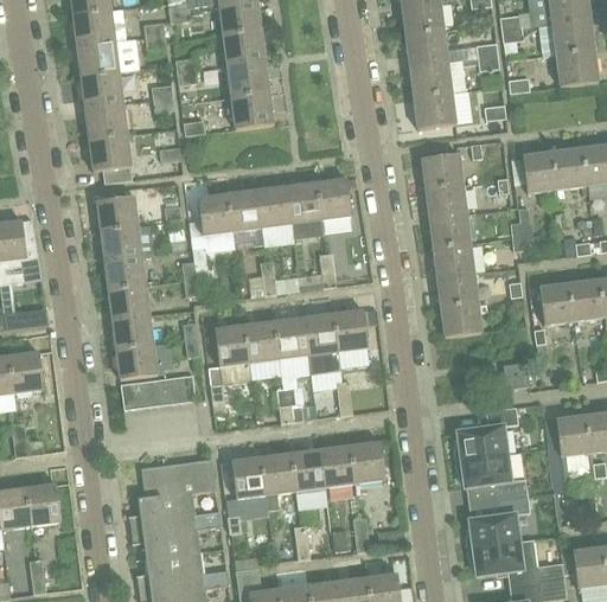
[(69,0),(71,14),(109,10),(108,0),(69,0)]
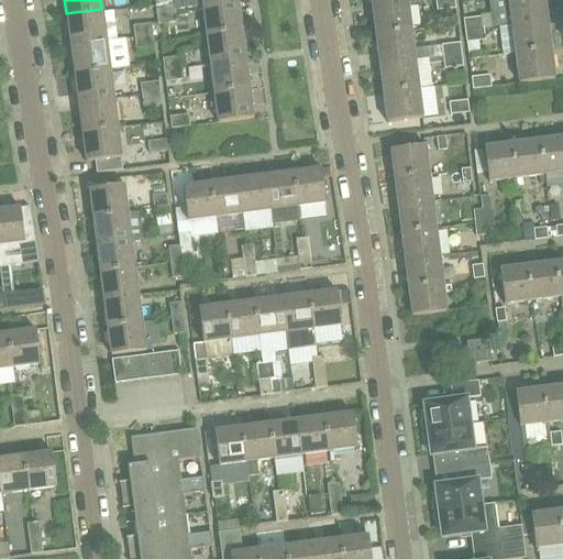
[(155,0),(155,1),(156,10),(175,8),(201,4),(230,0),(155,0)]
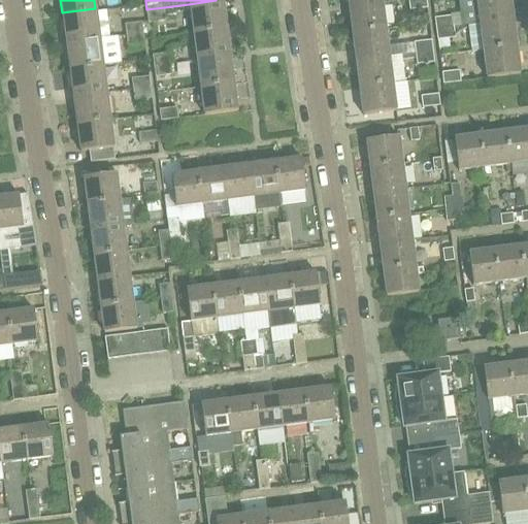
[(189,4),(193,31),(226,27),(223,0),(216,0),(189,4)]
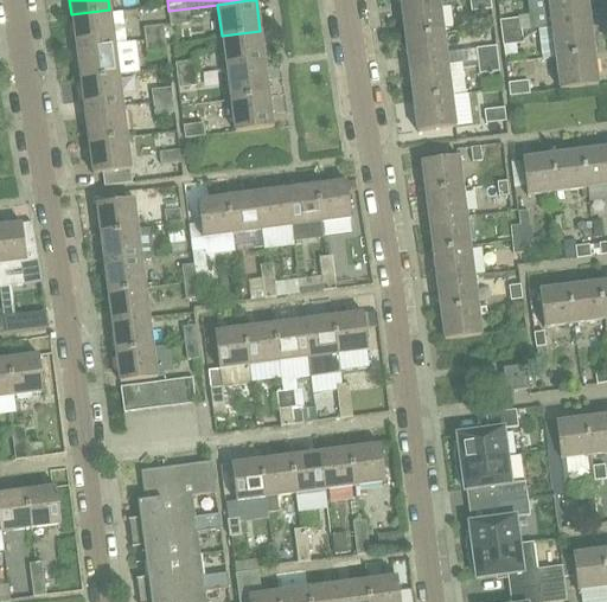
[(430,0),(402,4),(406,34),(443,30),(440,0),(430,0)]
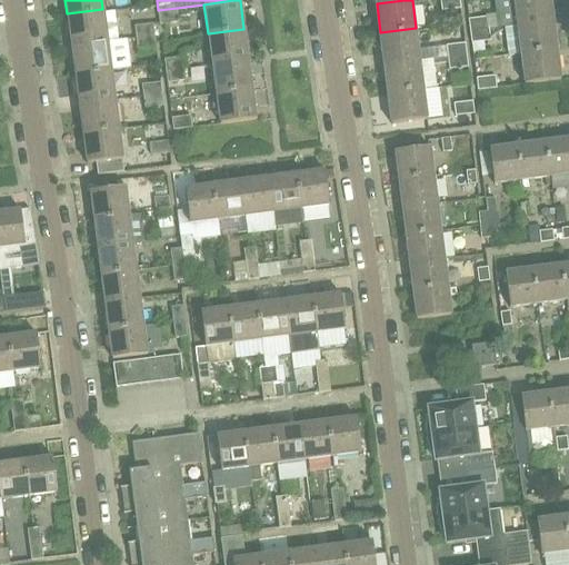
[(495,0),(496,12),(498,25),(505,23),(517,21),(553,17),(551,0),(495,0)]
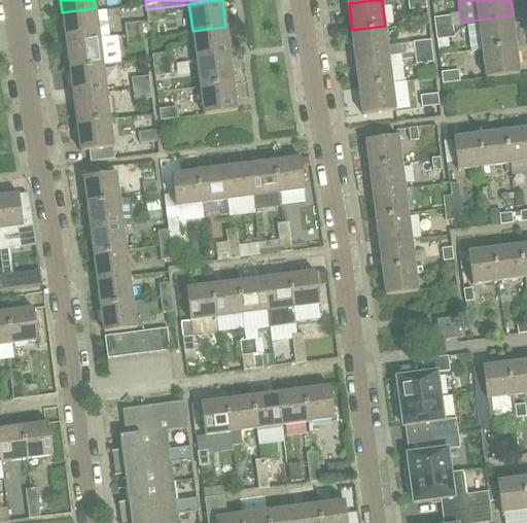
[(166,16),(164,7),(146,9),(148,20),(166,16)]
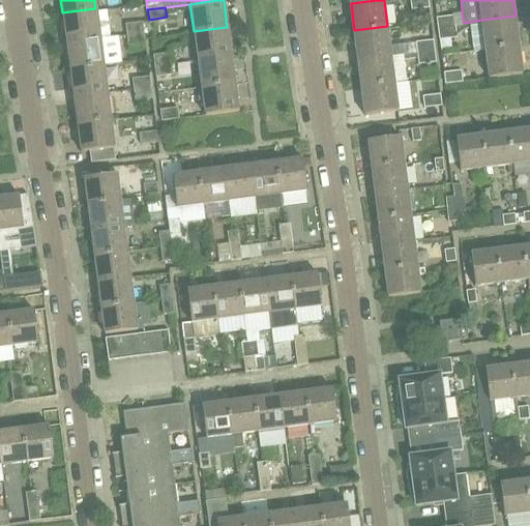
[(62,12),(65,40),(98,35),(95,8),(62,12)]
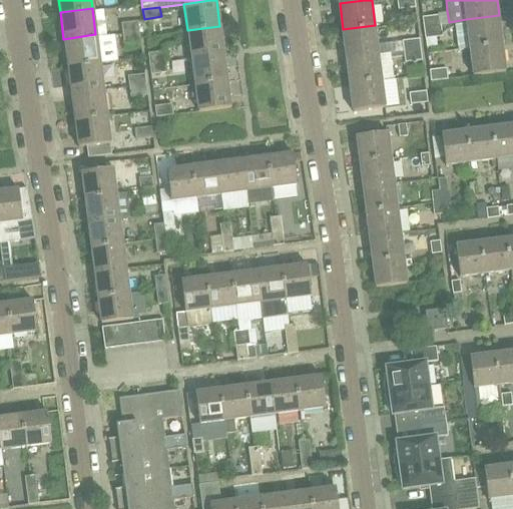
[(422,14),(423,25),(441,22),(439,12),(422,14)]
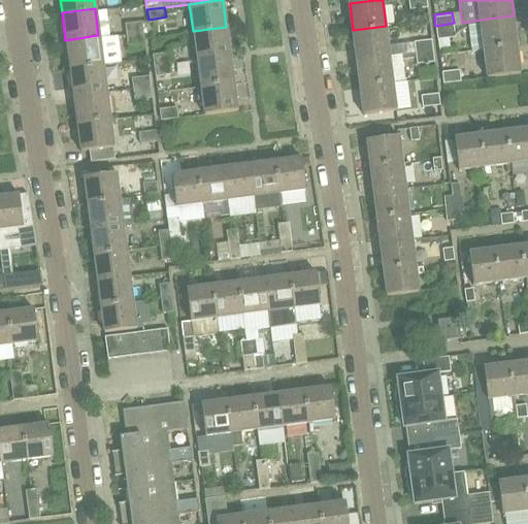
[(480,20),(483,47),(517,42),(514,15),(480,20)]
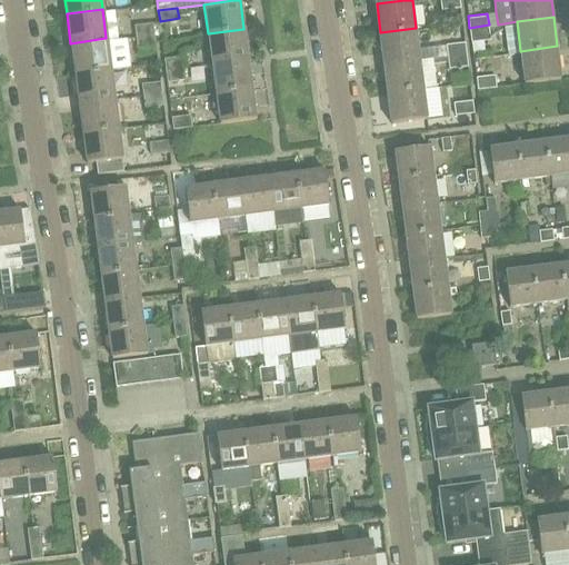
[(135,22),(136,35),(155,31),(152,20),(135,22)]
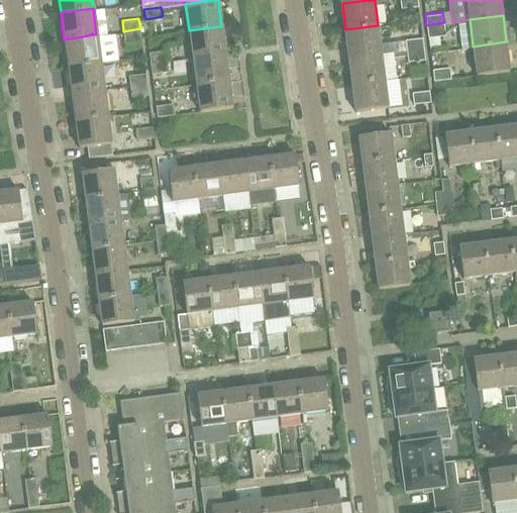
[(445,33),(444,22),(426,25),(428,35),(445,33)]
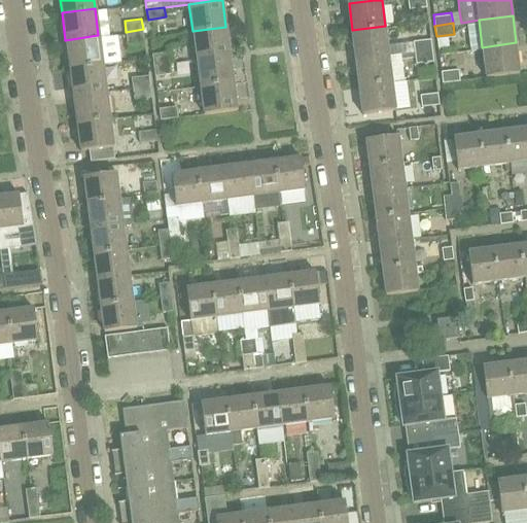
[(387,42),(385,26),(352,30),(355,58),(389,54),(387,42)]
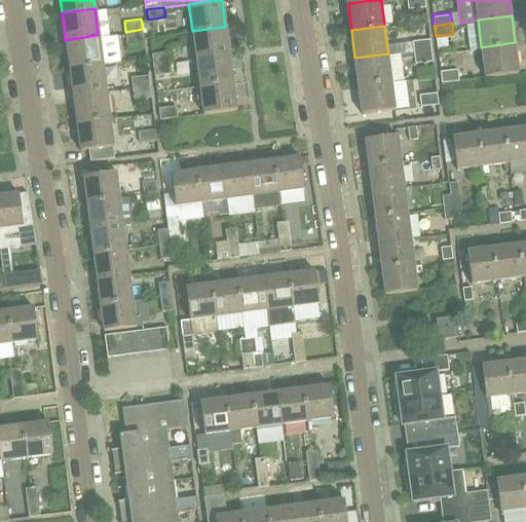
[(192,31),(195,58),(229,53),(225,27),(192,31)]
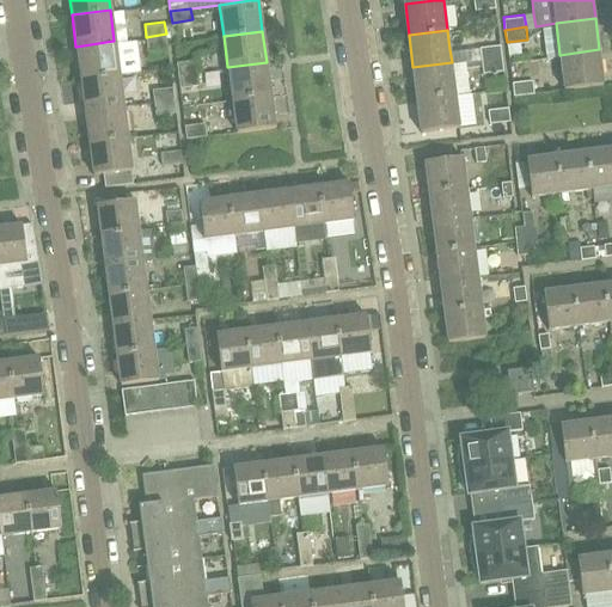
[(166,34),(146,37),(147,49),(167,47),(166,34)]
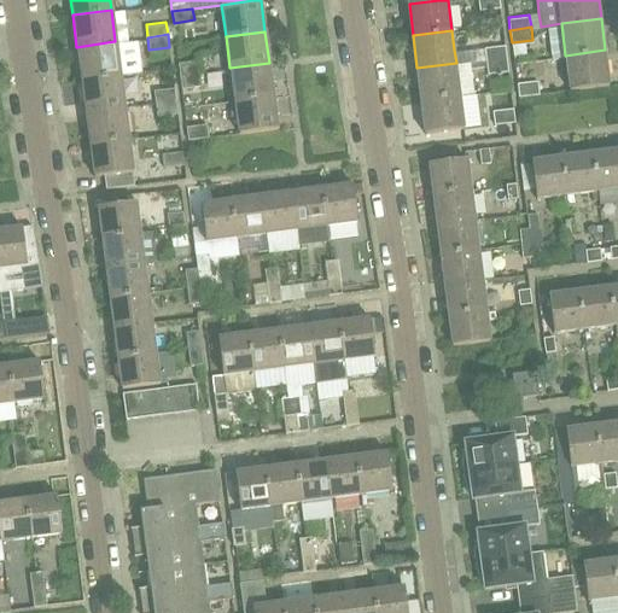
[(76,47),(81,79),(120,74),(115,41),(76,47)]
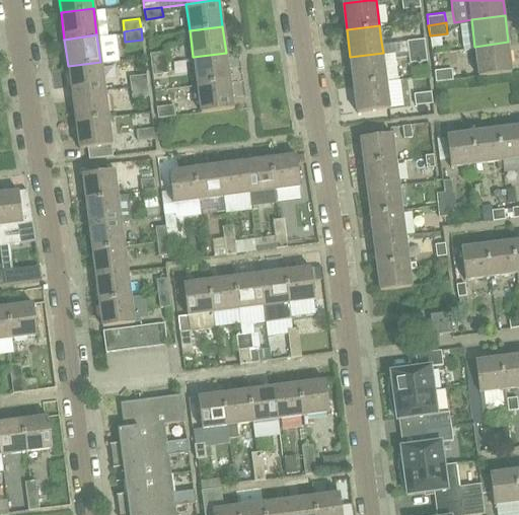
[(409,49),(426,47),(424,35),(406,39),(409,49)]
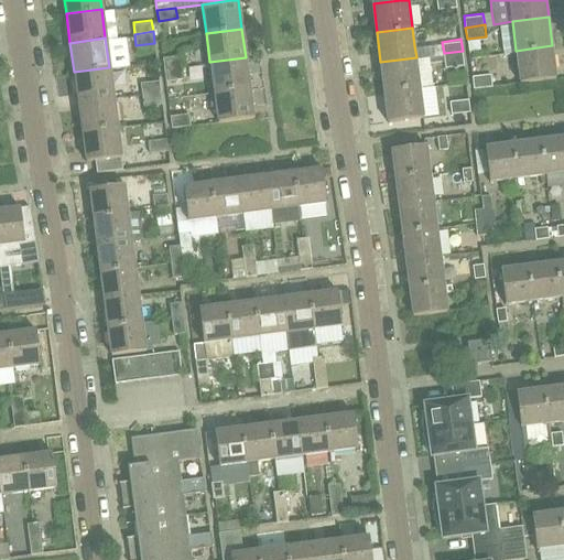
[(552,45),(516,51),(520,79),(556,75),(552,45)]
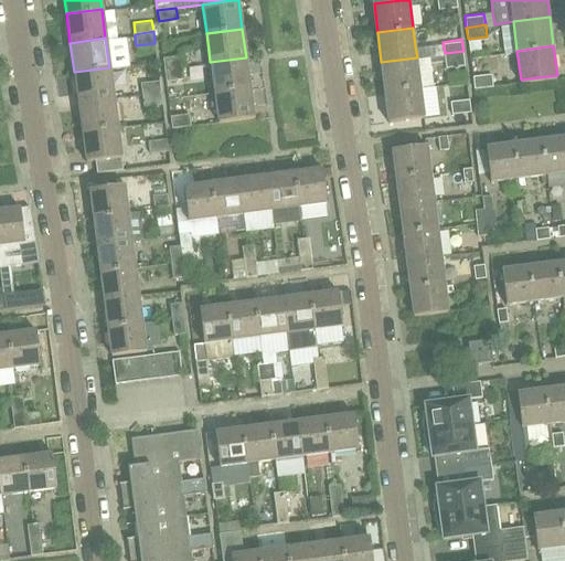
[(446,65),(465,63),(464,51),(445,53),(446,65)]
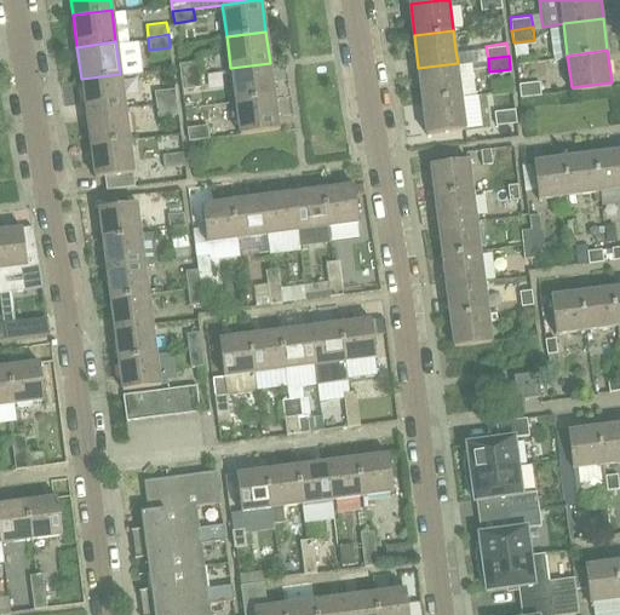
[(178,61),(181,73),(201,70),(200,57),(178,61)]
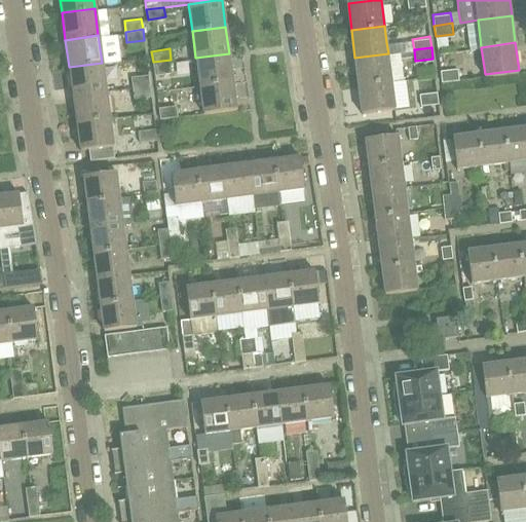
[(388,53),(354,58),(359,84),(391,80),(404,78),(400,51),(388,53)]
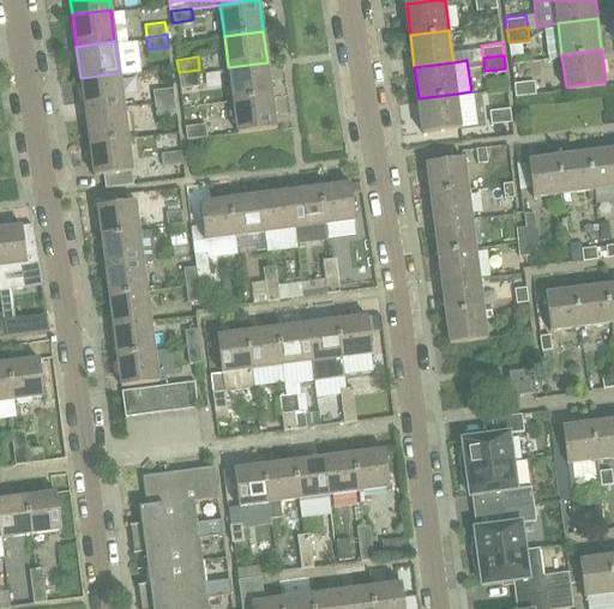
[(228,67),(233,100),(271,94),(268,62),(228,67)]
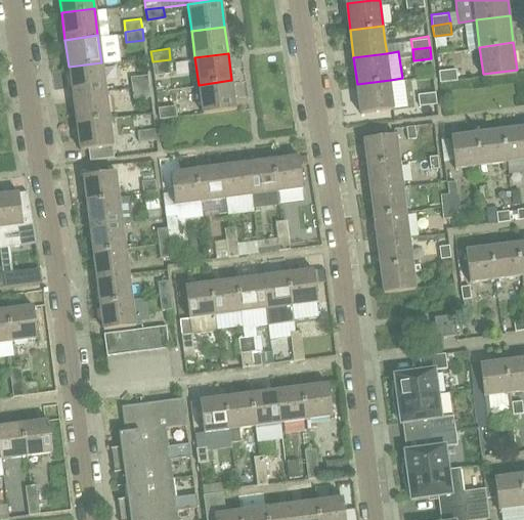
[(170,59),(153,61),(154,73),(171,71),(170,59)]
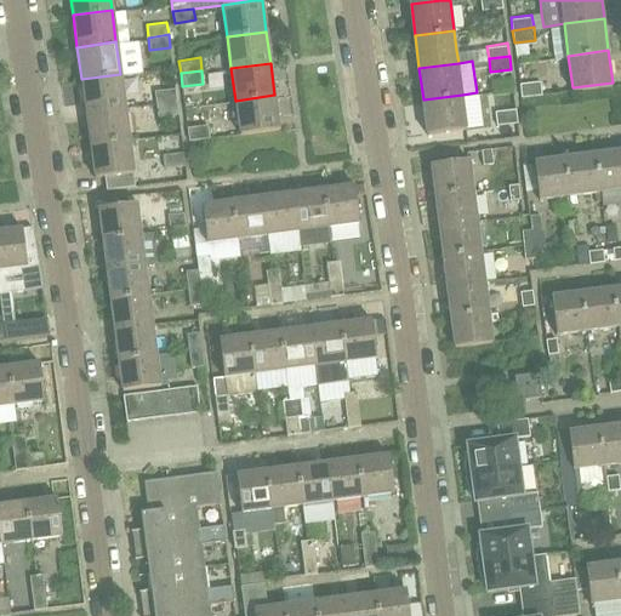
[(120,74),(81,79),(85,110),(124,106),(120,74)]
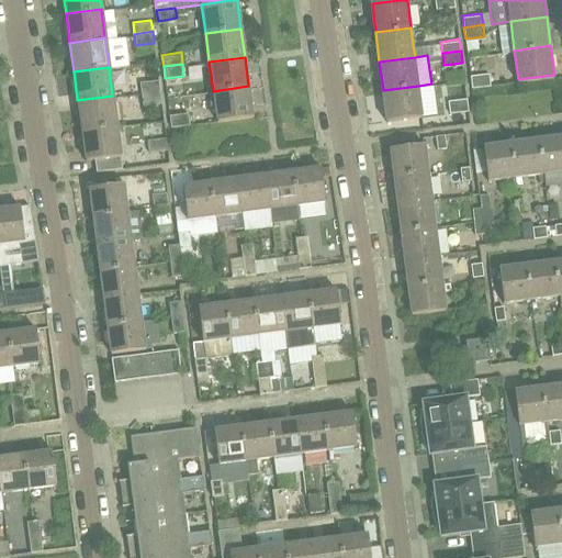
[(448,85),(464,82),(463,71),(446,74),(448,85)]
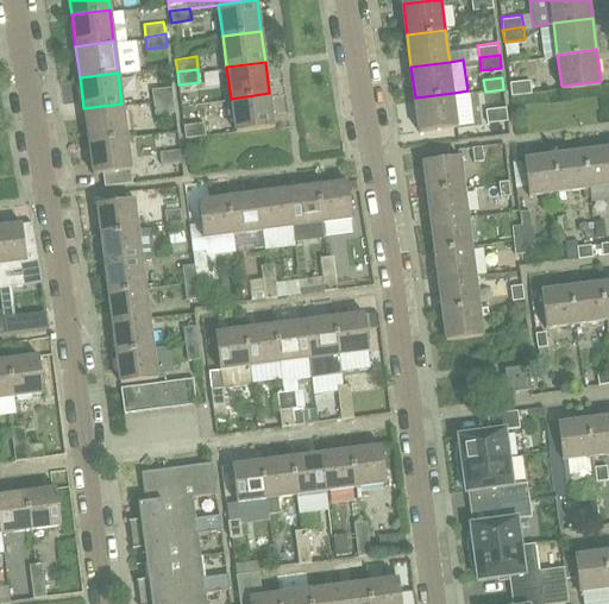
[(529,77),(509,79),(512,93),(532,90),(529,77)]
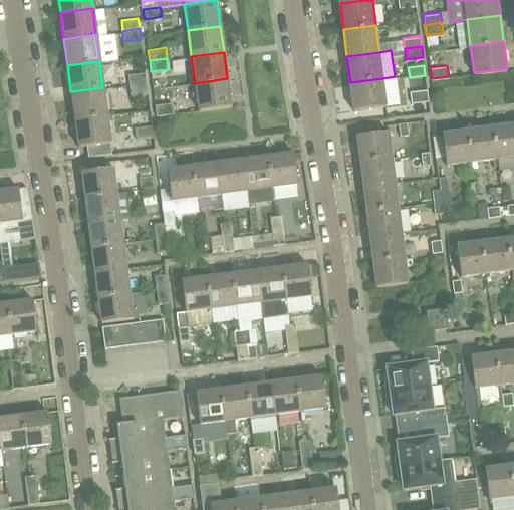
[(127,72),(129,83),(146,81),(145,70),(127,72)]
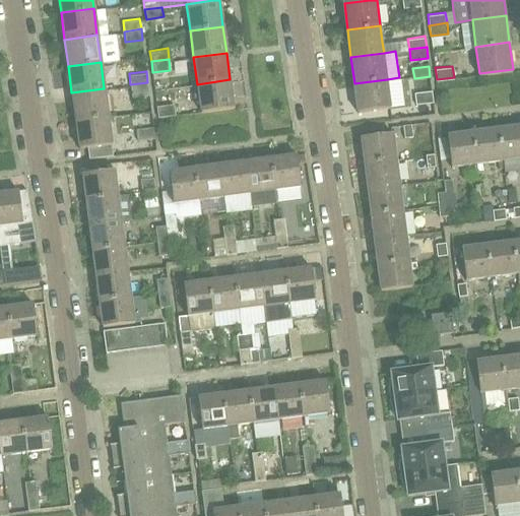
[(387,79),(354,83),(358,110),(391,106),(404,104),(401,77),(399,77),(387,79)]
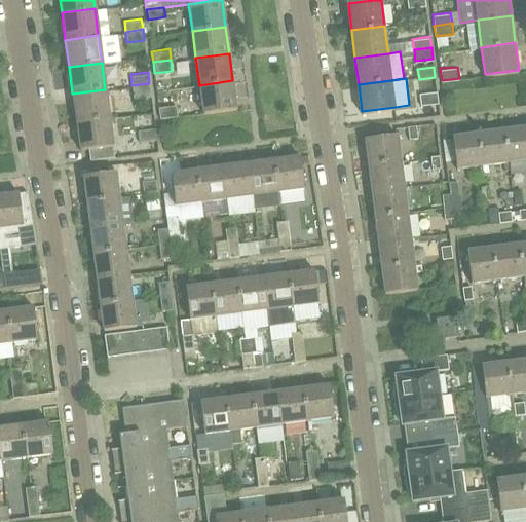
[(232,80),(199,85),(202,112),(236,108),(232,80)]
